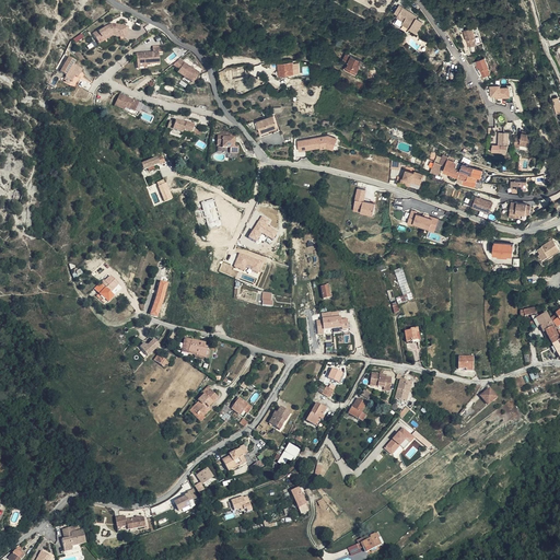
[(411,11),(411,10),(408,7),(403,14),(407,16),(405,19),(412,23),(410,25),(404,21),(401,25),(415,34),(424,20),(418,15),(411,11)]
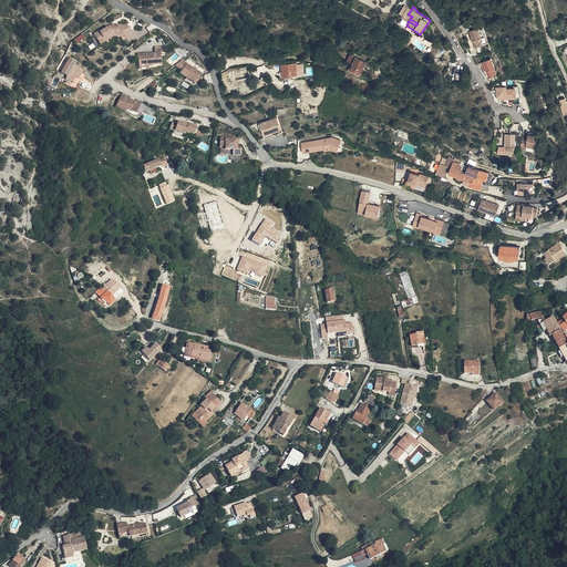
[(110,37),(112,38),(115,35),(127,38),(130,26),(117,24),(117,27),(116,28),(112,28),(111,26),(100,32),(99,31),(93,34),(98,41),(102,38),(107,39),(110,37)]
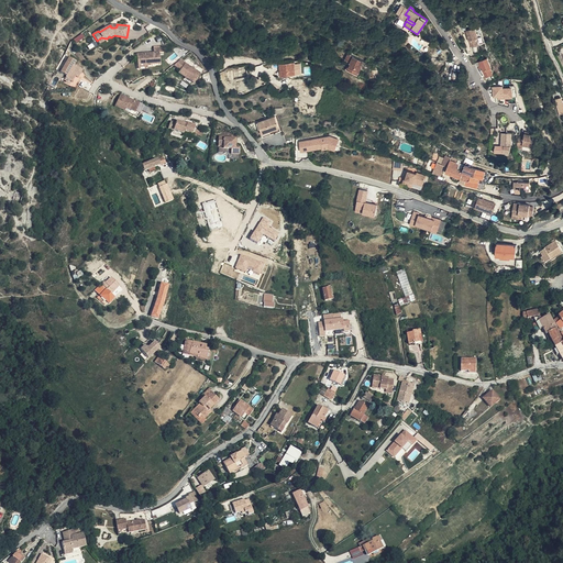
[(475,25),(466,29),(472,45),(479,43),(476,36),(478,35),(475,25)]
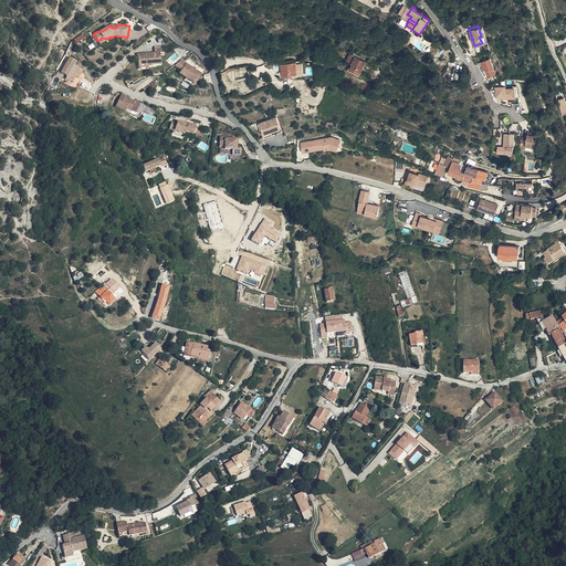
[(77,42),(85,38),(83,33),(74,39),(77,42)]
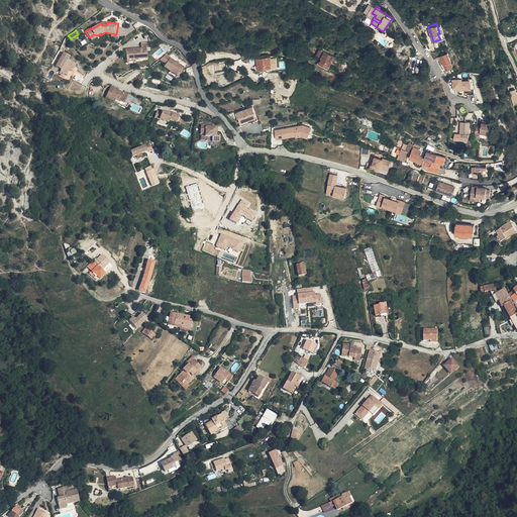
[(134,57),(134,60),(137,59),(148,57),(147,47),(152,46),(151,41),(141,43),(142,46),(127,49),(128,58),(134,57)]
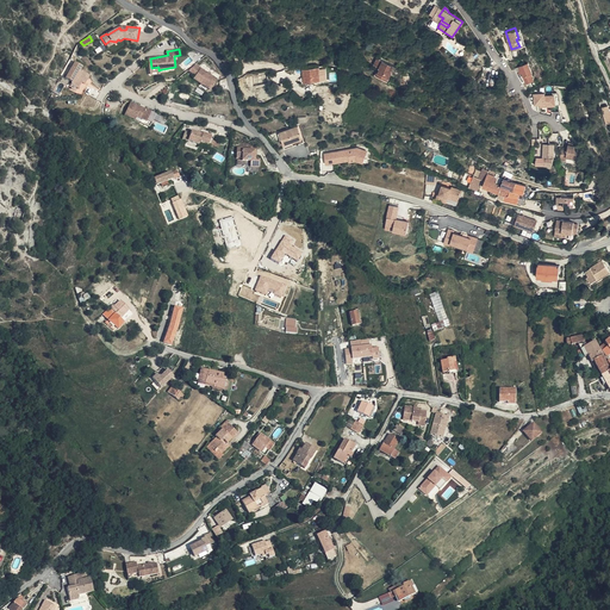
[(394,64),(378,56),(374,63),(380,66),(375,73),(388,79),(394,64)]
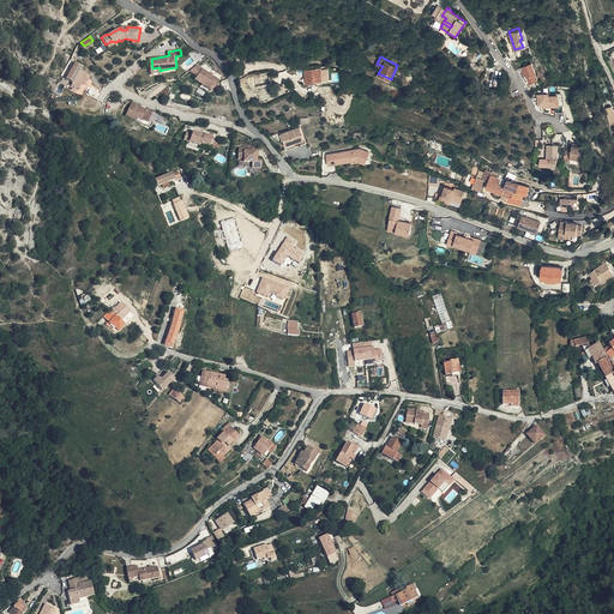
[(536,71),(533,60),(523,65),(530,82),(537,79),(535,72),(536,71)]
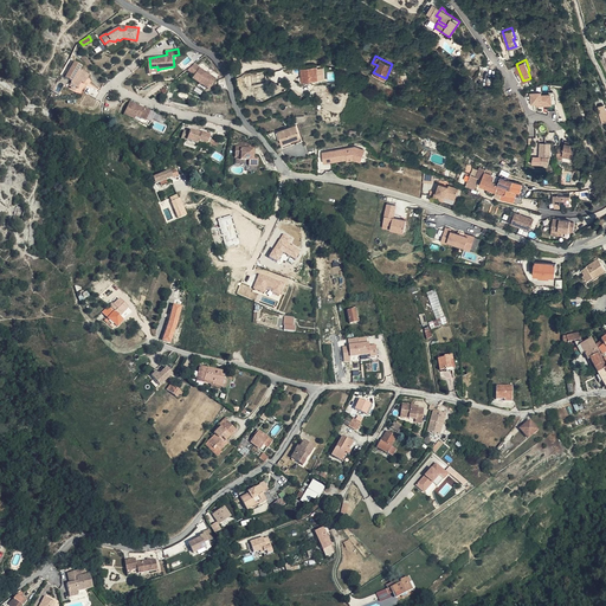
[(79,89),(83,82),(86,72),(82,70),(83,65),(73,62),(66,78),(72,82),(71,85),(79,89)]
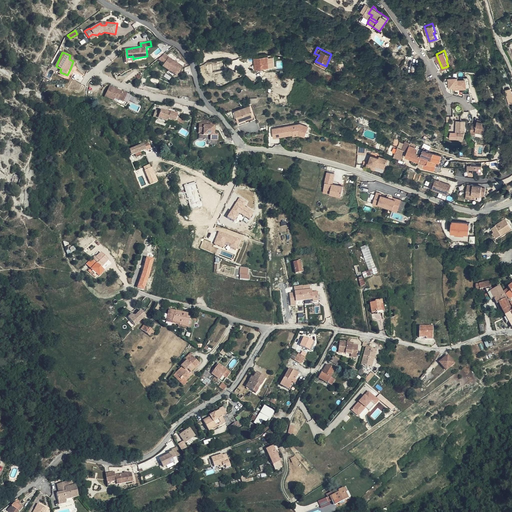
[(183,66),(165,54),(160,59),(165,63),(163,65),(177,75),(183,66)]
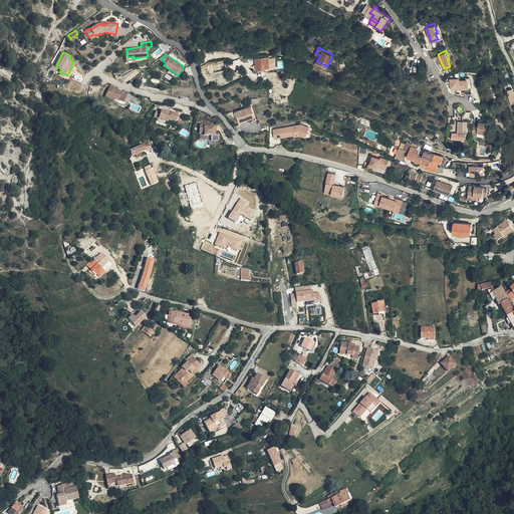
[(256,70),(267,68),(271,67),(268,55),(254,58),(256,70)]
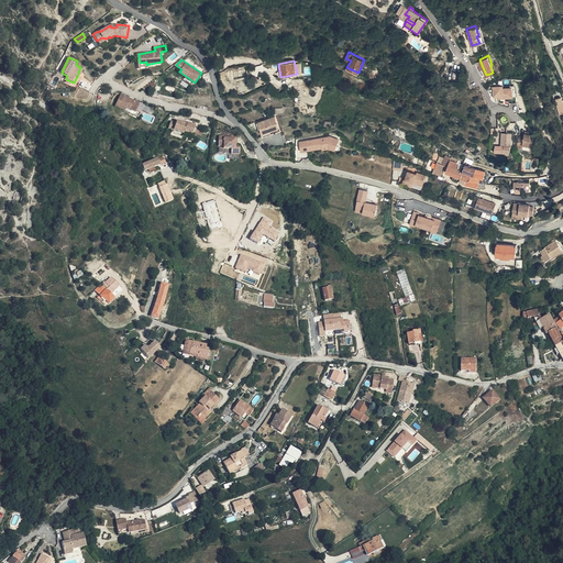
[(95,84),(87,80),(84,88),(91,91),(95,84)]
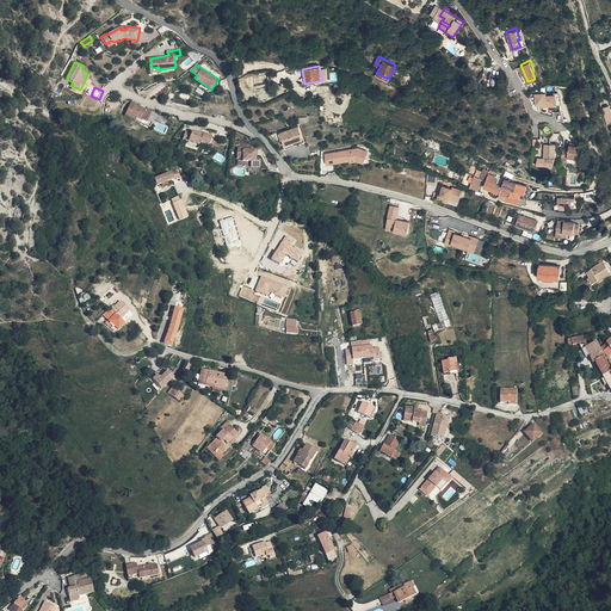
[(547,92),(535,93),(536,104),(541,104),(541,106),(557,105),(557,94),(547,94),(547,92)]
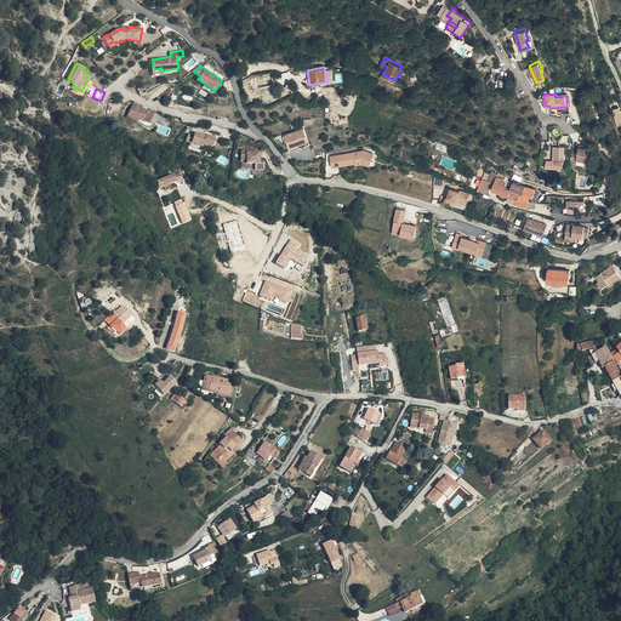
[(126,118),(143,125),(146,121),(154,125),(158,114),(142,108),(142,109),(131,104),(126,118)]
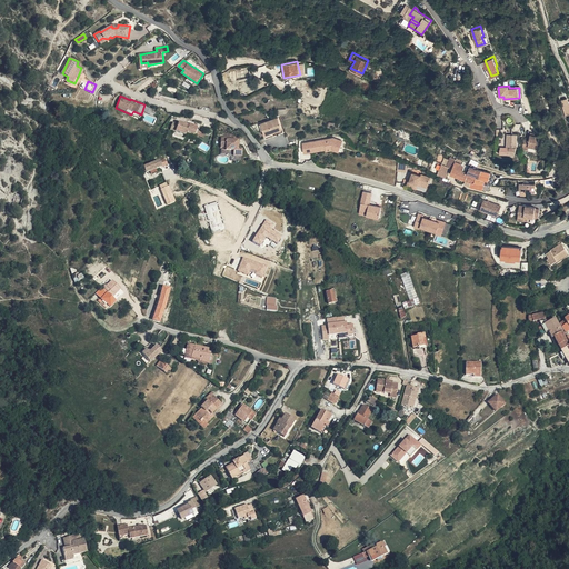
[(276,133),(276,117),(261,122),(266,137),(276,133)]
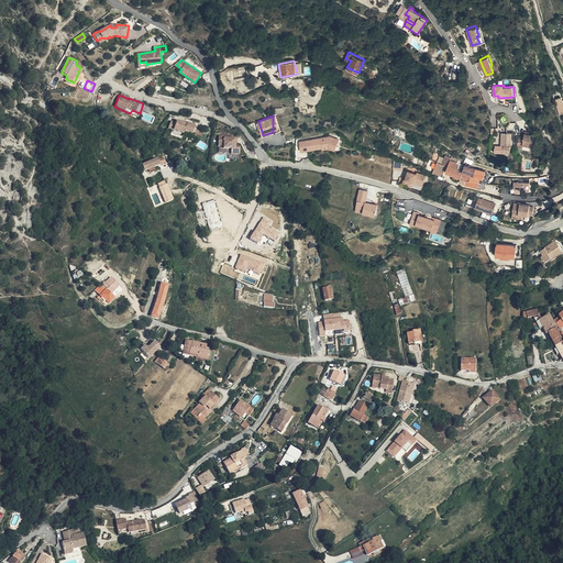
[(184,129),(192,131),(195,123),(186,121),(185,122),(175,120),(175,121),(170,120),(168,128),(173,129),(173,128),(184,130),(184,129)]
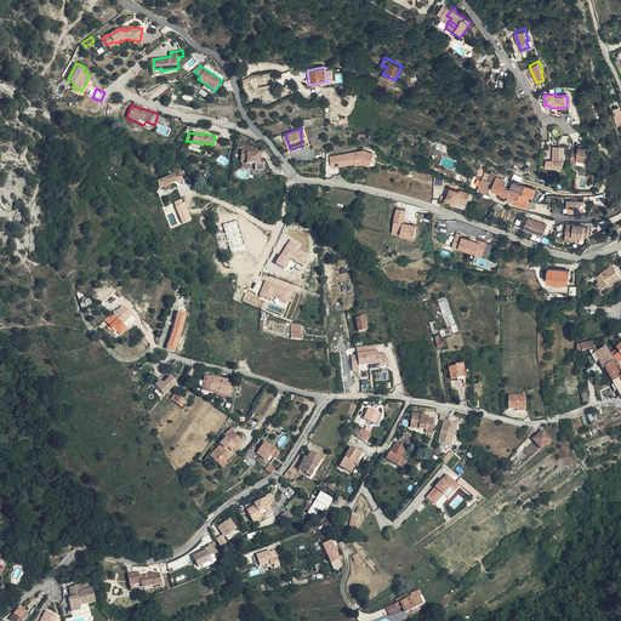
[(258,152),(246,152),(246,149),(240,149),(240,160),(246,160),(246,163),(255,163),(255,169),(265,169),(265,161),(258,160),(258,152)]
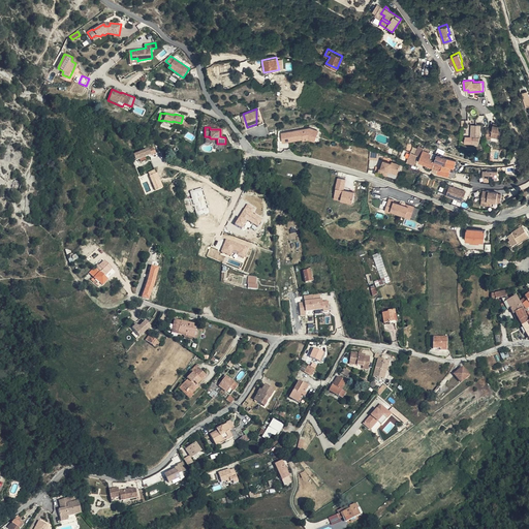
[(310,127),(281,133),(283,142),(303,138),(304,139),(309,138),(311,138),(313,134),(317,135),(318,130),(310,127)]
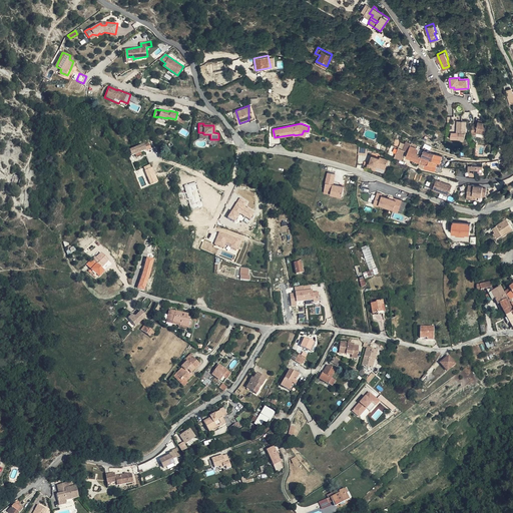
[(462,135),(470,136),(469,124),(461,124),(462,135)]
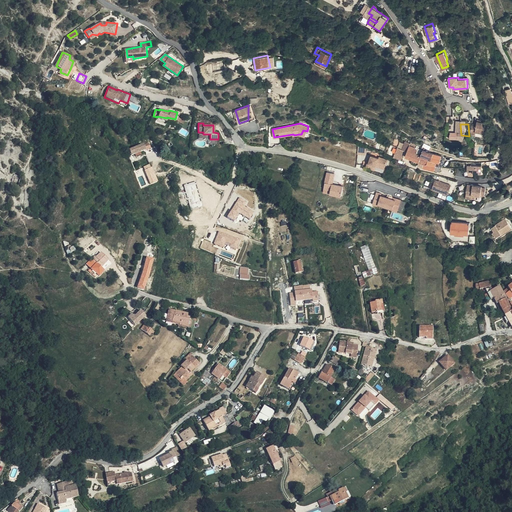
[(480,127),(475,126),(472,139),(478,140),(479,135),(487,136),(489,126),(485,125),(480,124),(480,127)]
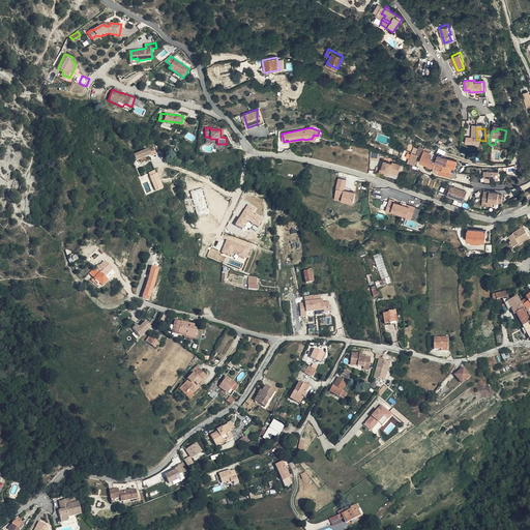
[(385,154),(377,152),(377,159),(377,162),(384,163),(385,154)]
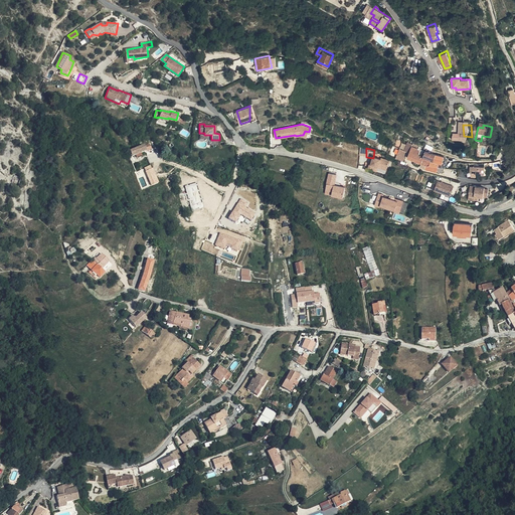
[(146,150),(135,155),(137,159),(149,155),(150,154),(148,149),(146,150)]
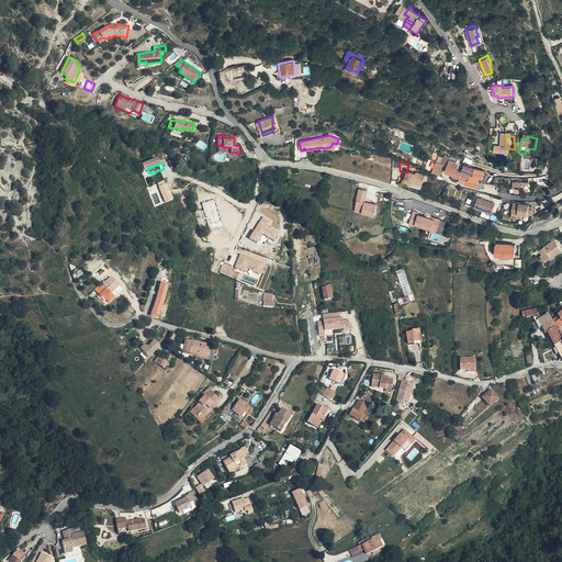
[(440,173),(445,175),(447,176),(449,171),(452,173),(457,176),(457,177),(462,179),(462,181),(465,182),(469,172),(468,172),(464,170),(453,167),(452,167),(444,164),(440,173)]
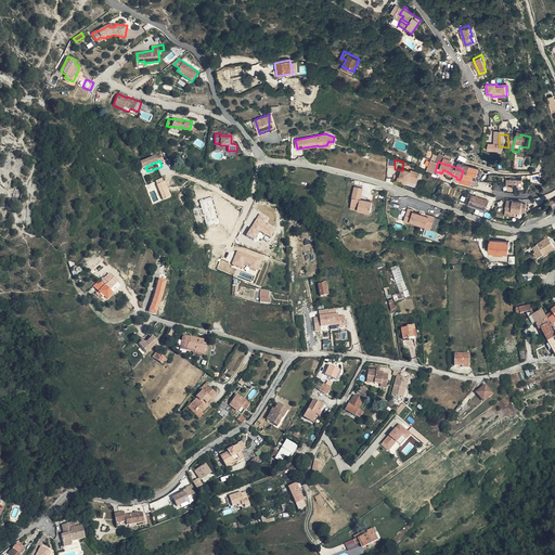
[(469,166),(468,171),(465,178),(486,183),(488,172),(469,166)]
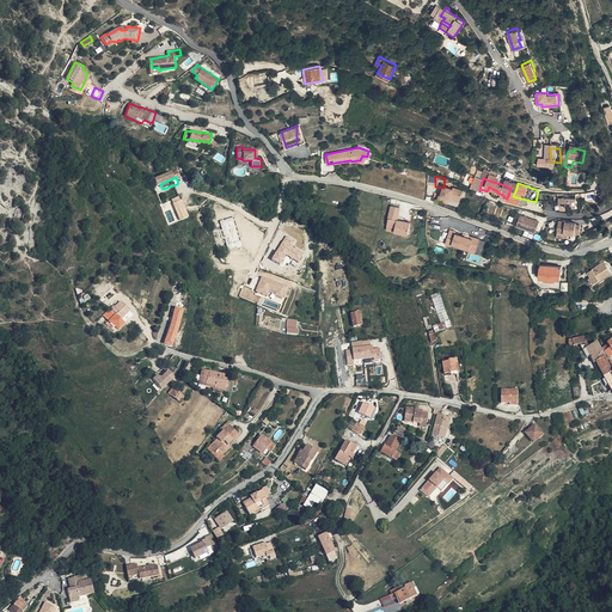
[(448,196),(446,201),(453,203),(454,199),(458,200),(459,197),(469,201),(472,193),(461,190),(461,191),(452,188),(450,197),(448,196)]
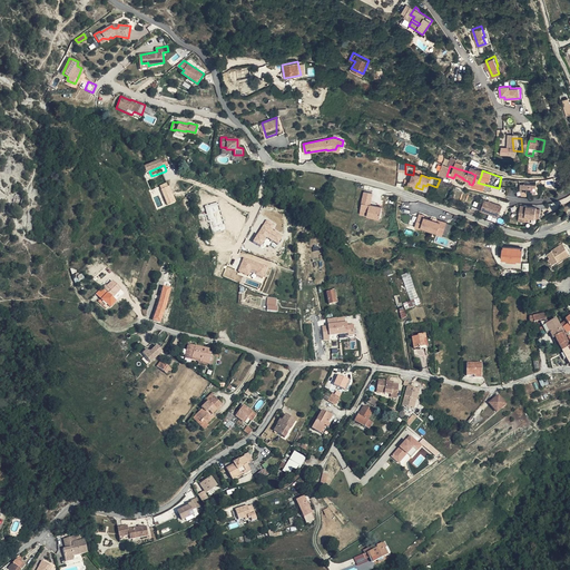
[(472,187),(497,194),(499,188),(478,183),(481,176),(475,175),(472,185),(472,187)]
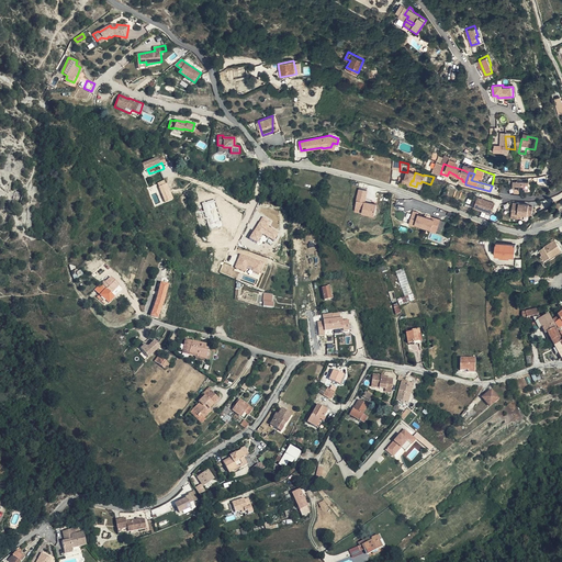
[(166,202),(173,199),(166,179),(157,182),(166,202)]
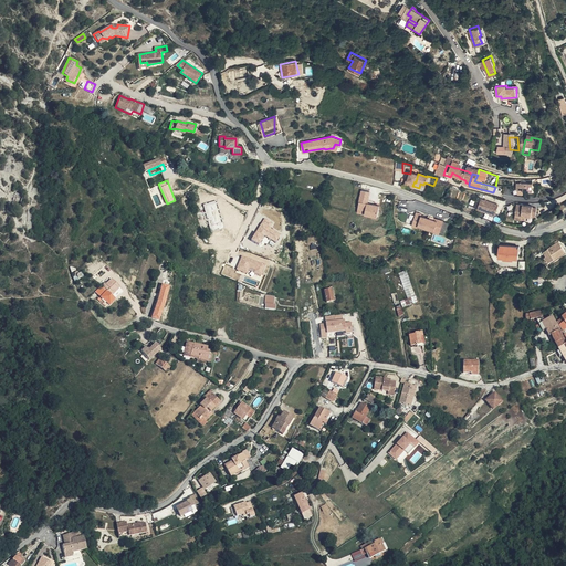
[(362,189),(357,212),(378,217),(380,203),(369,201),(371,191),(362,189)]
